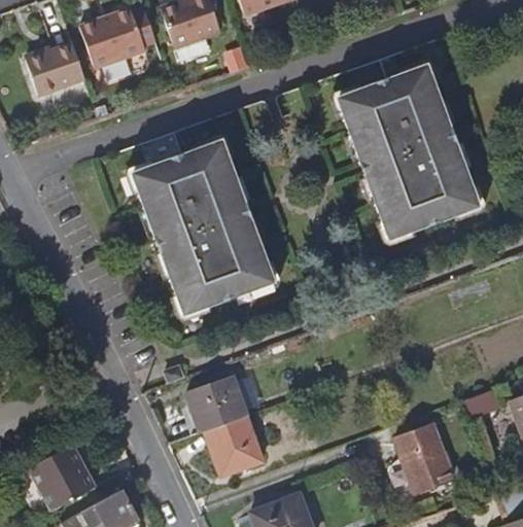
[(220,34),(208,0),(187,0),(161,9),(174,49),(220,34)]
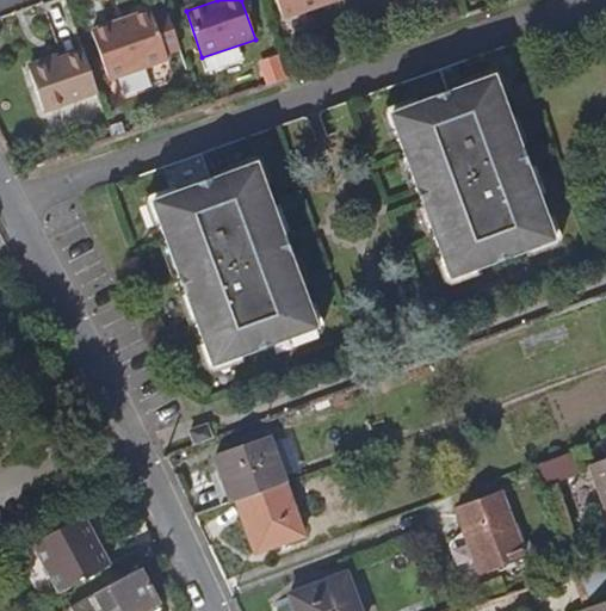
[(335,0),(277,0),(283,18),(335,0)]
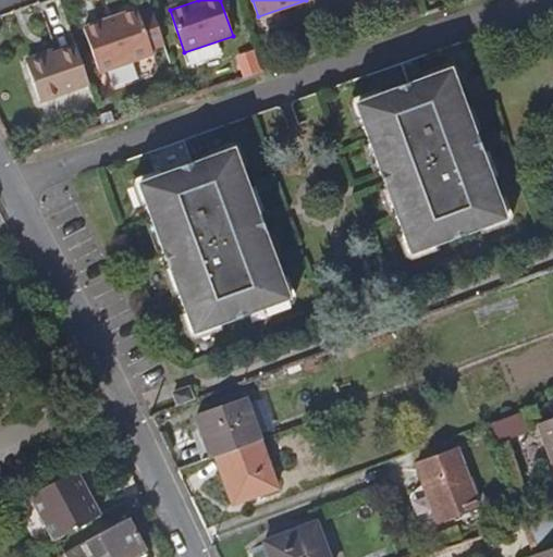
[(139,16),(138,11),(121,16),(123,21),(103,26),(102,23),(85,29),(100,74),(154,56),(151,49),(164,45),(152,12),(139,16)]
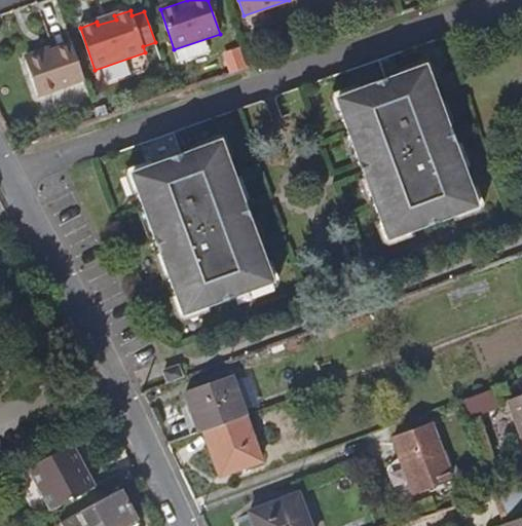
[(116,20),(114,15),(97,22),(98,25),(116,20)]
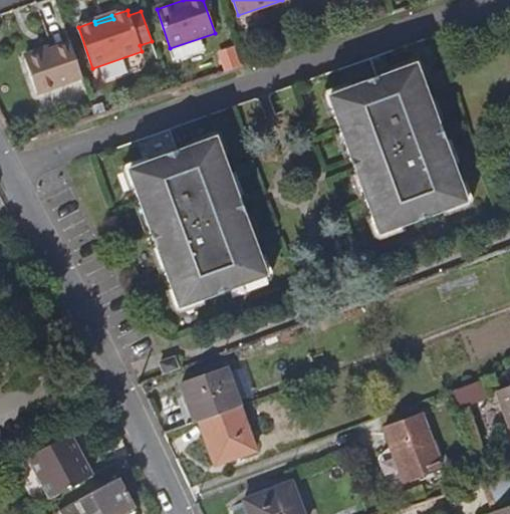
[(325,25),(316,29),(319,37),(328,34),(325,25)]
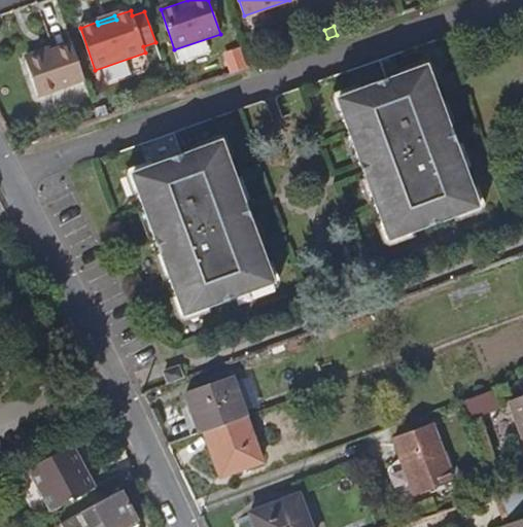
[(85,81),(72,45),(27,60),(39,97),(85,81)]
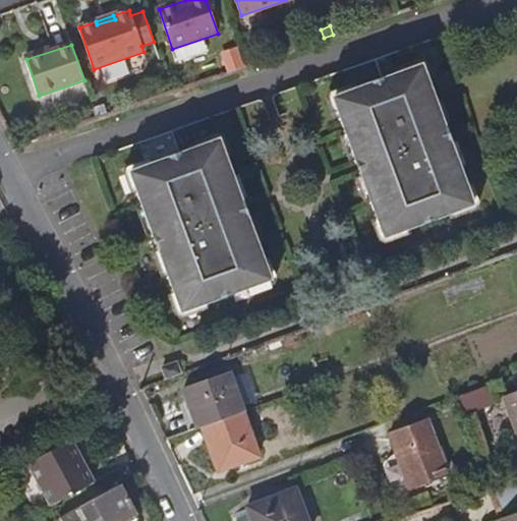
[(473,205),(421,64),(334,97),(357,162),(363,159),(367,170),(361,172),(385,237),(473,205)]
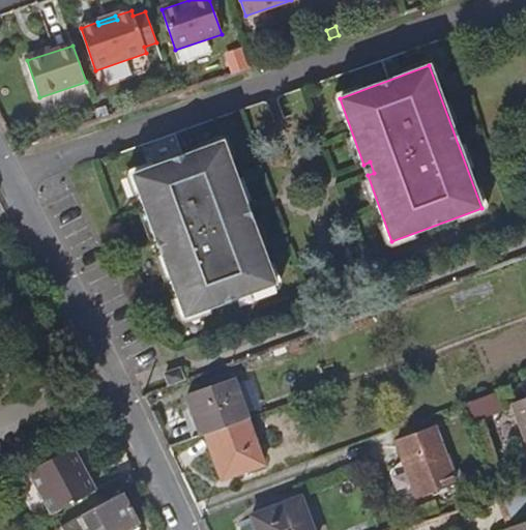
[(275,285),(252,218),(244,221),(240,209),(247,207),(224,142),(133,176),(185,318),(275,285)]
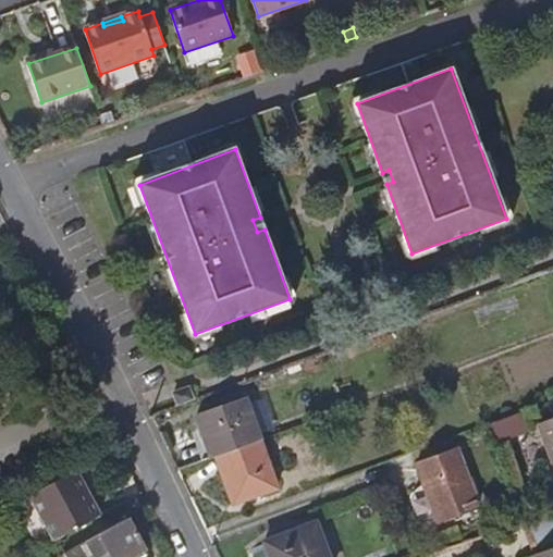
[(393,182),(389,170),(382,173),(386,184),(393,182)]
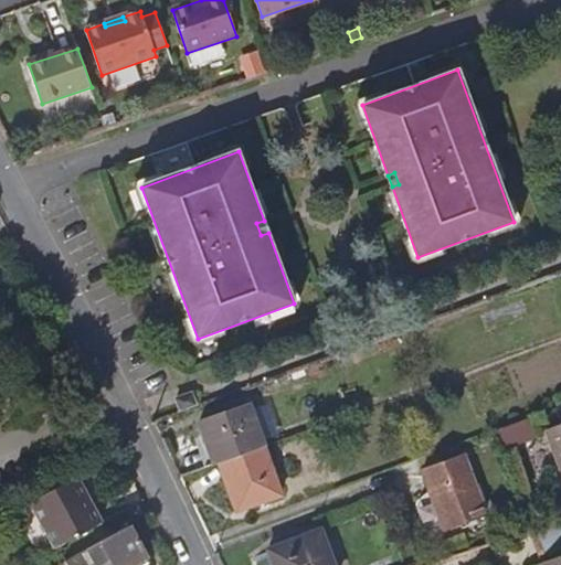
[(268,233),(264,221),(256,223),(261,235),(268,233)]
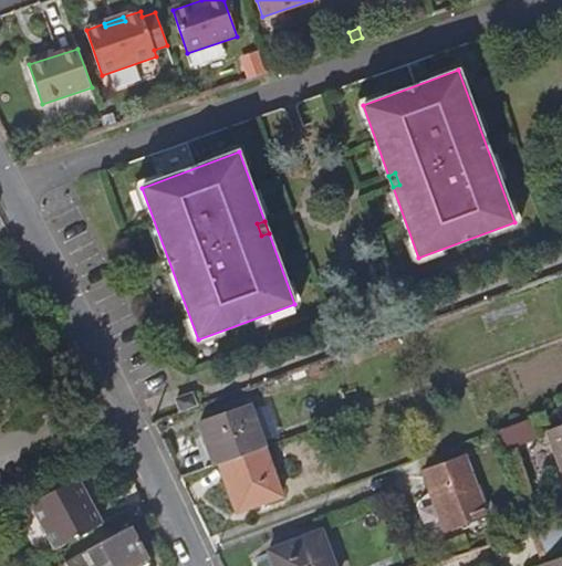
[(194,407),(190,397),(176,401),(180,412),(194,407)]
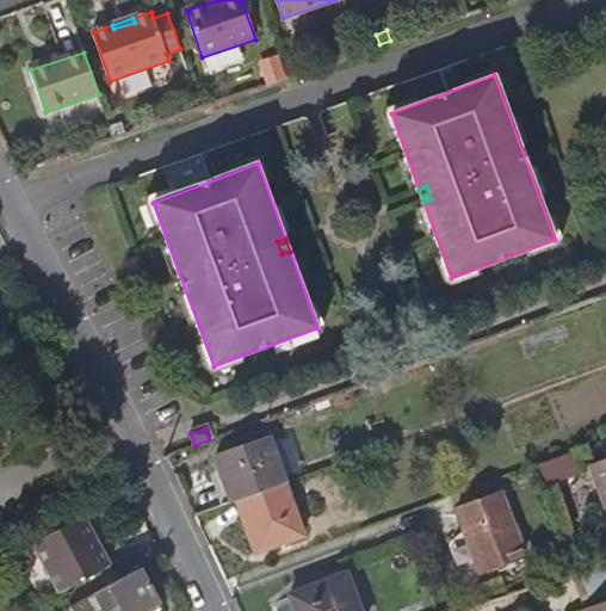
[(280,485),(264,437),(211,456),(229,504),(234,501),(280,485)]
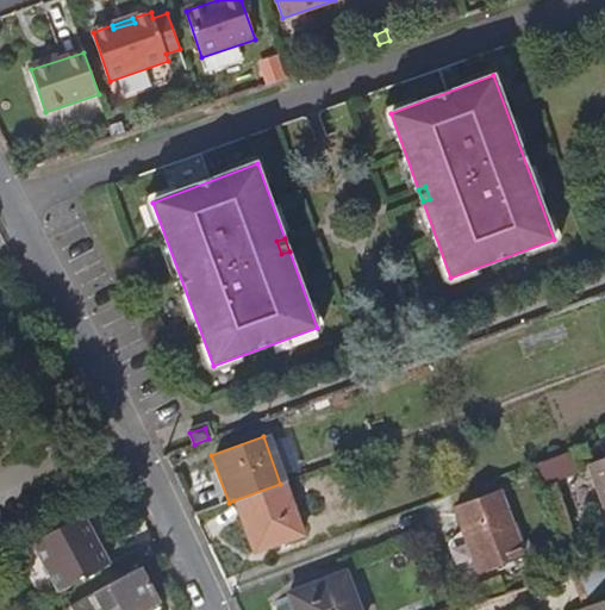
[(604,459),(588,465),(604,508),(604,459)]
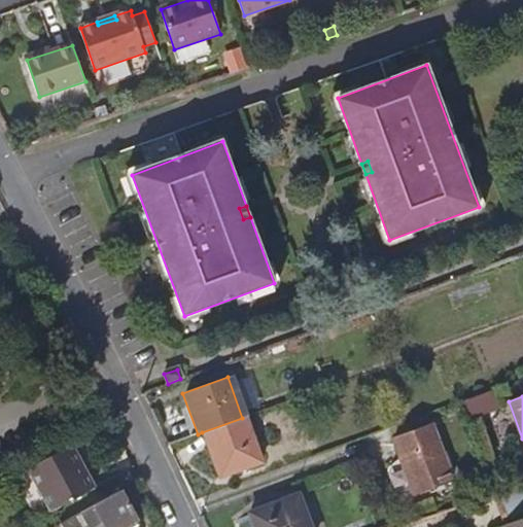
[(258,463),(242,418),(202,432),(218,478),(258,463)]
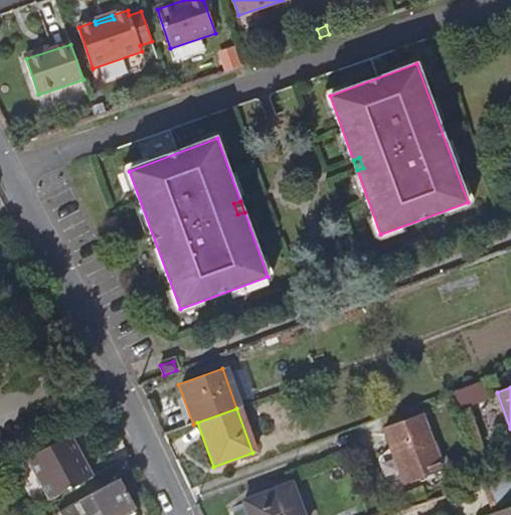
[(440,470),(419,417),(382,432),(402,484),(440,470)]
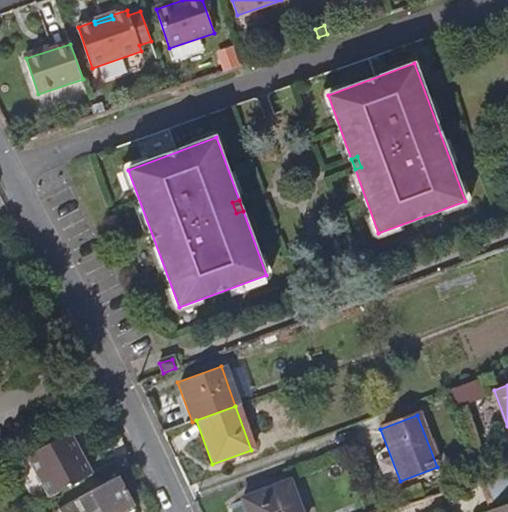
[(90,475),(68,433),(26,455),(47,497),(90,475)]
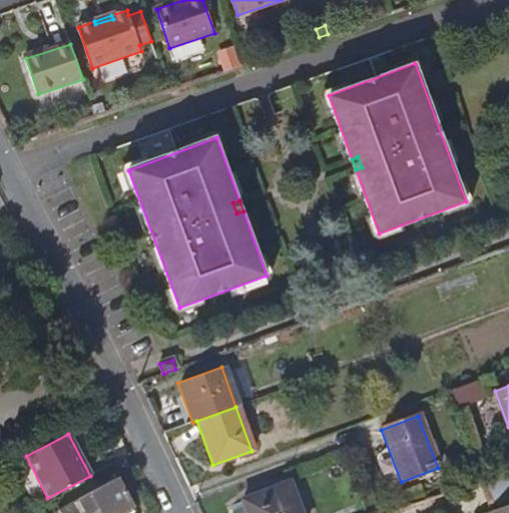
[(122,512),(132,508),(115,477),(79,497),(87,512),(122,512)]
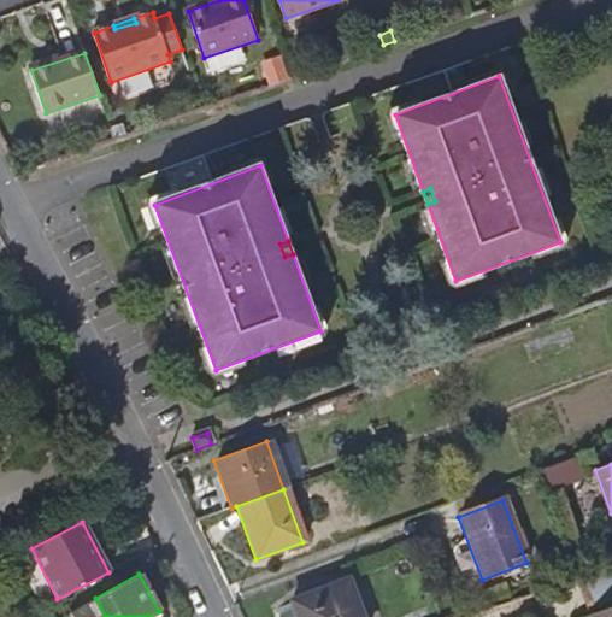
[(352,616),(339,580),(282,601),(287,616),(352,616)]
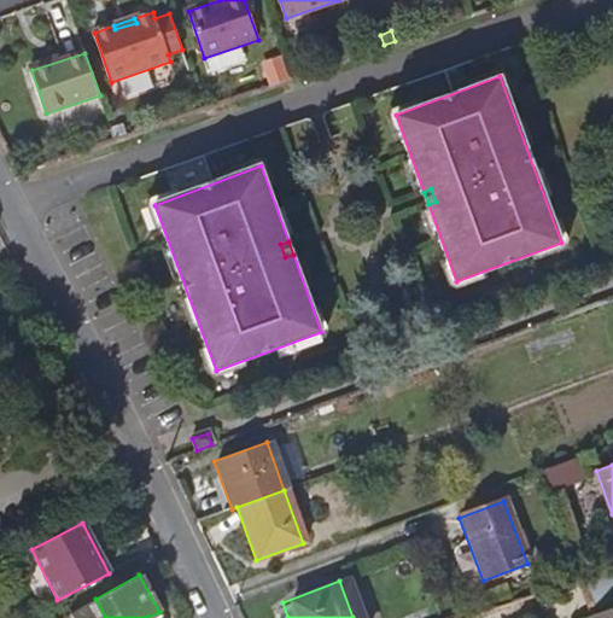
[(105,617),(95,599),(59,617),(105,617)]
